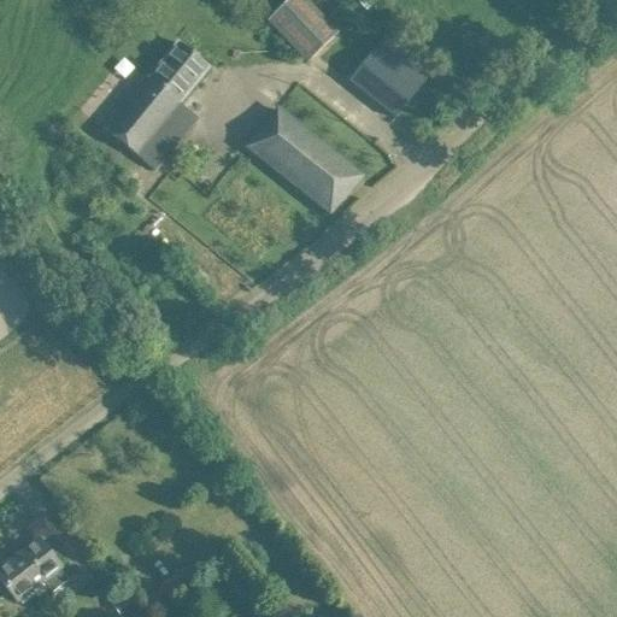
[(305,0),(289,0),(268,22),(307,63),(316,54),(338,34),(305,0)]
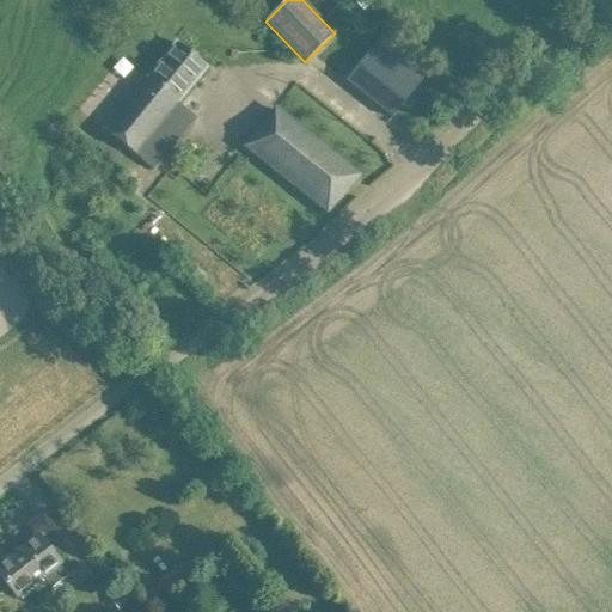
[(381,38),(347,80),(391,118),(426,77),(381,38)]
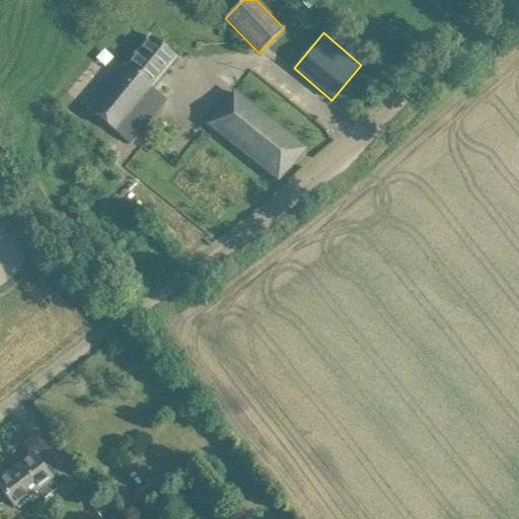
[(150,36),(137,53),(127,65),(124,63),(86,107),(114,131),(130,144),(165,100),(152,89),(176,59),(150,36)]
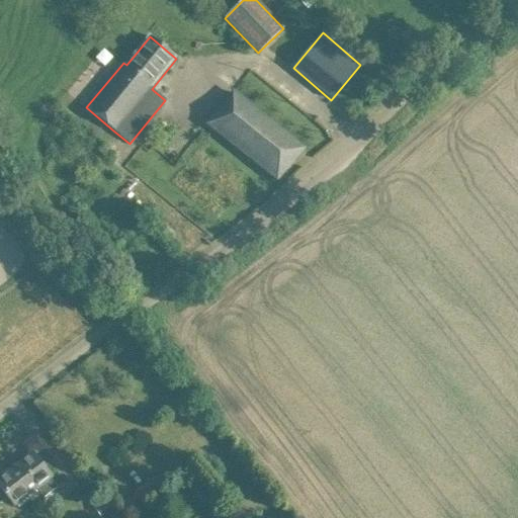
[(277,181),(303,150),(234,93),(207,124),(277,181)]
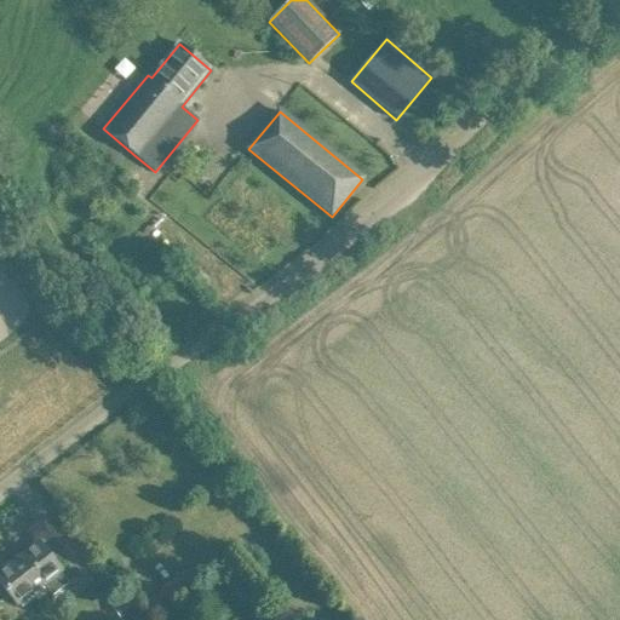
[(0,574),(0,583),(11,597),(17,606),(44,585),(52,597),(69,584),(39,545),(0,574)]
